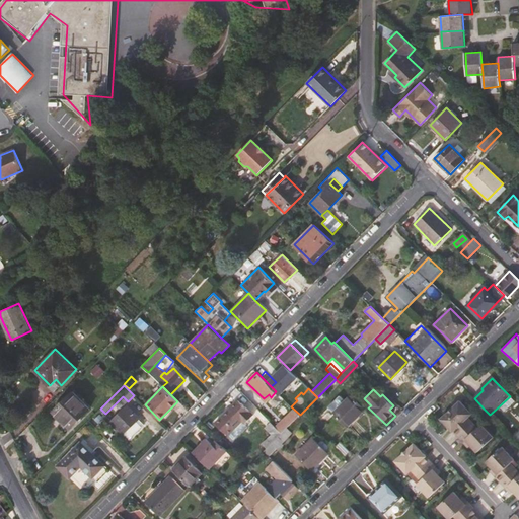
[(90,409),(73,391),(53,412),(70,429),(90,409)]
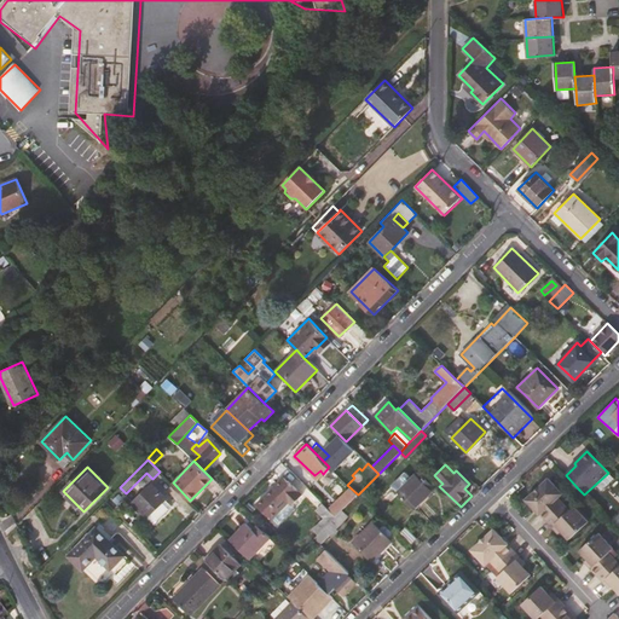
[(435,487),(420,472),(398,493),(415,509),(435,487)]
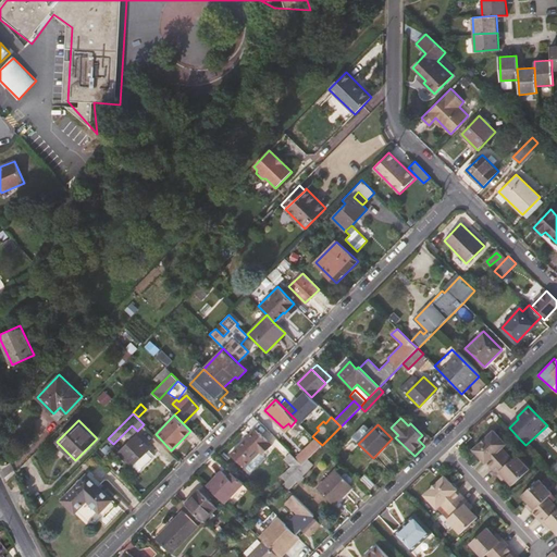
[(137,431),(132,425),(124,433),(130,438),(137,431)]
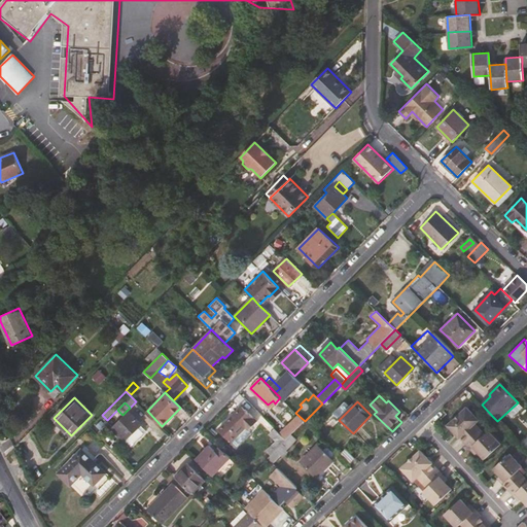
[(460,437),(464,443),(479,429),(475,424),(479,421),(466,408),(448,425),(459,438),(460,437)]
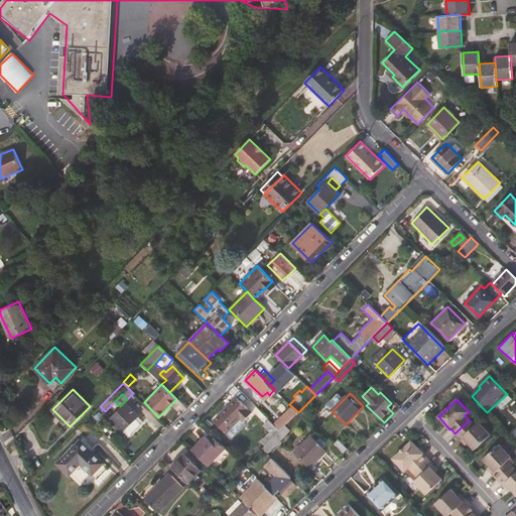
[(249,410),(239,400),(231,408),(228,405),(214,419),(227,432),(249,410)]
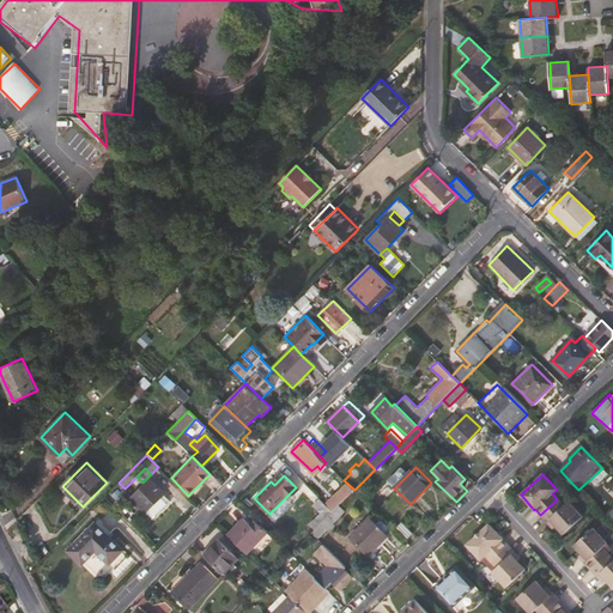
[(165,493),(150,479),(132,498),(146,513),(165,493)]
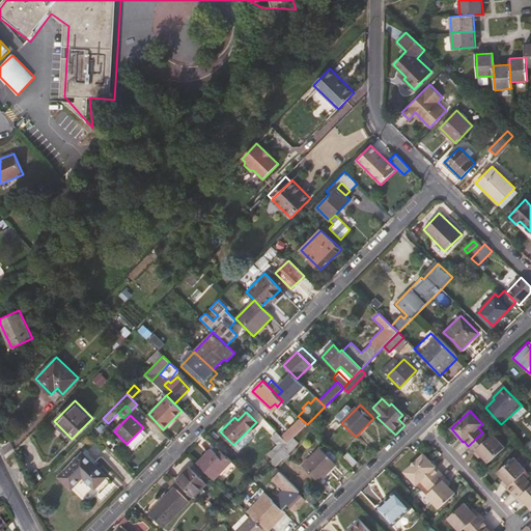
[(277,432),(288,443),(294,438),(283,426),(277,432)]
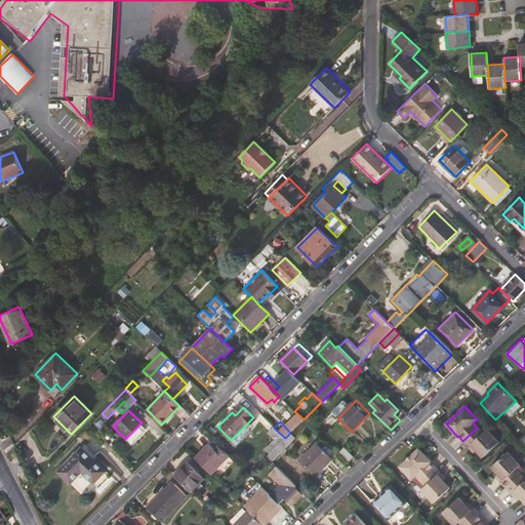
[(482,434),(477,428),(462,441),(471,450),(473,447),(476,450),(483,458),(498,443),(486,430),(482,434)]
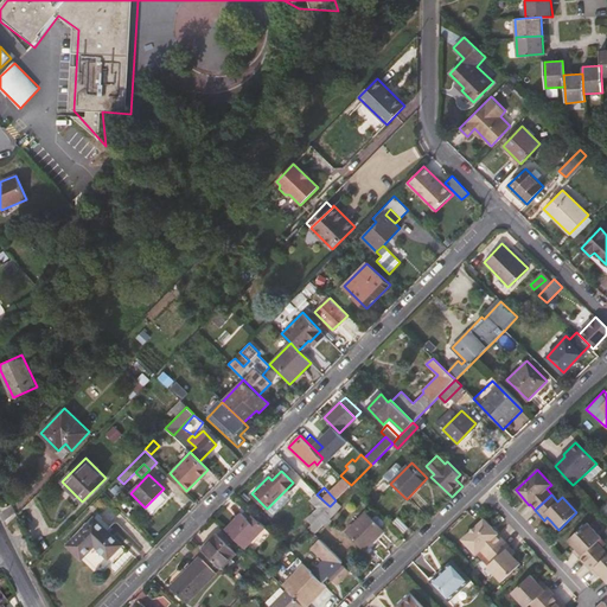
[(340,506),(336,500),(330,506),(336,512),(340,506)]
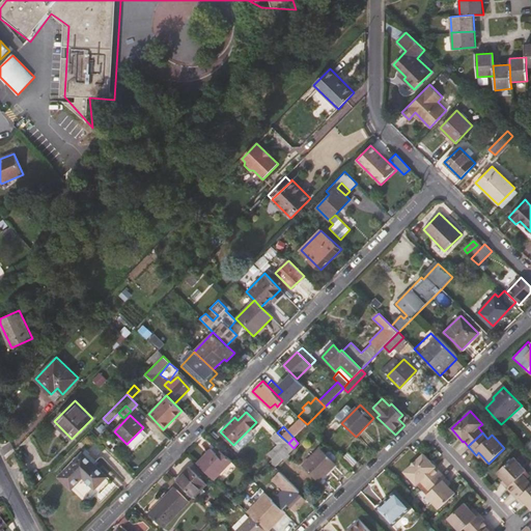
[(287,453),(294,448),(288,443),(283,449),(287,453)]
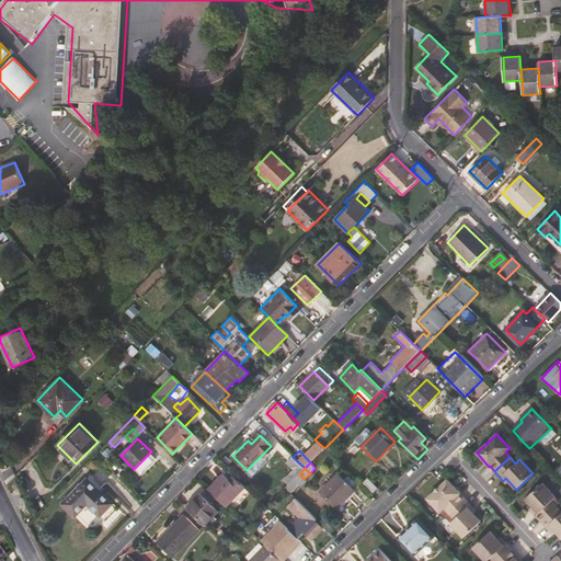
[(323,487),(341,504),(355,490),(338,472),(323,487)]
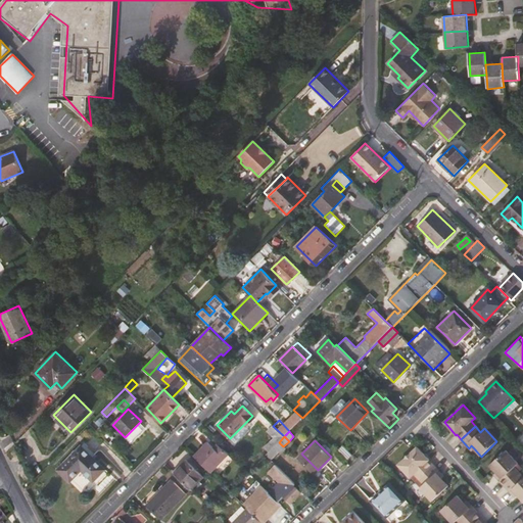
[(214,446),(207,441),(194,456),(210,472),(229,453),(218,442),(214,446)]
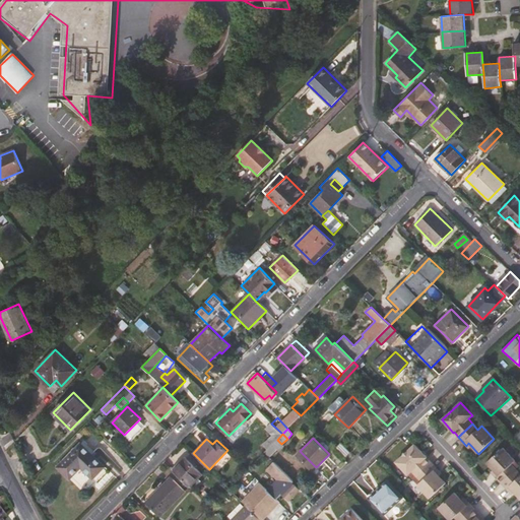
[(281,444),(277,440),(273,444),(277,449),(279,450),(283,446),(281,444)]
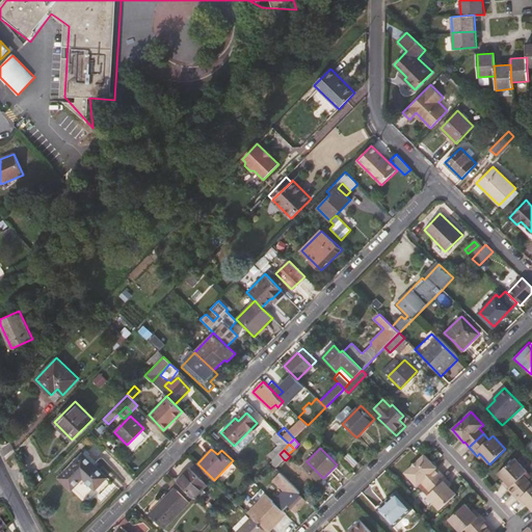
[(107,477),(82,452),(58,477),(72,489),(83,478),(95,489),(107,477)]
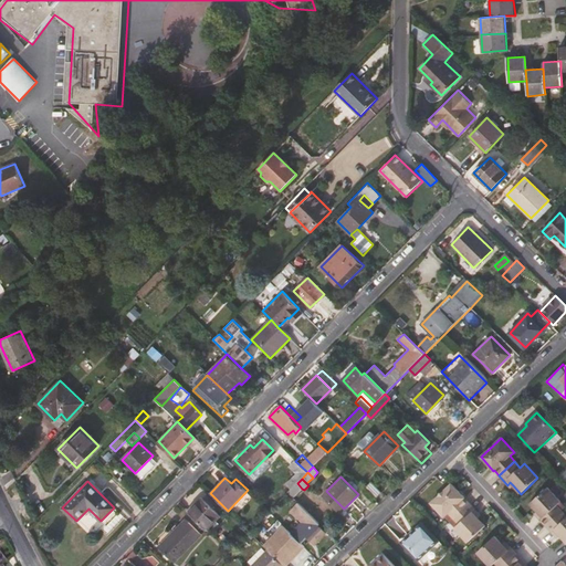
[(289,492),(293,496),(302,489),(297,483),(289,492)]
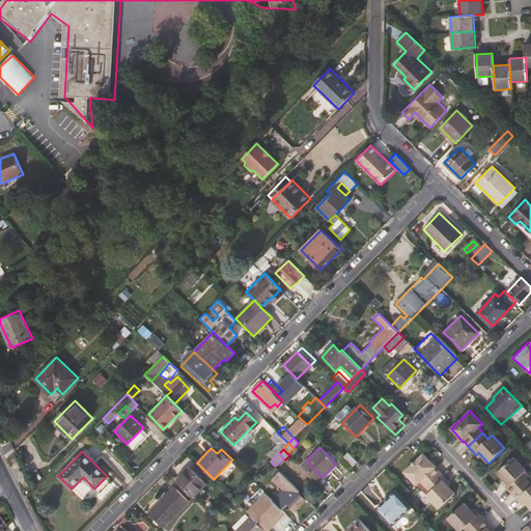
[(358,463),(348,453),(343,459),(352,468),(358,463)]
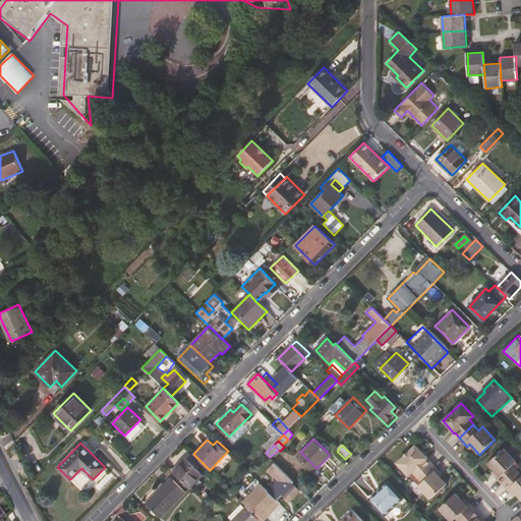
[(417,476),(431,464),(426,458),(427,458),(415,446),(397,463),(408,475),(412,472),(417,476)]
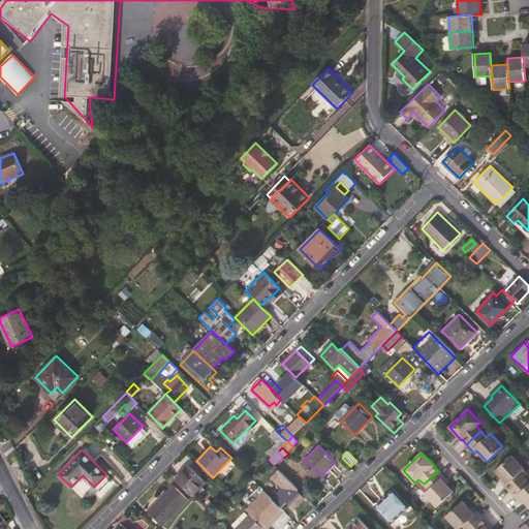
[(502,484),(509,492),(524,478),(520,473),(524,469),(510,456),(495,471),(501,478),(504,481),(502,484)]
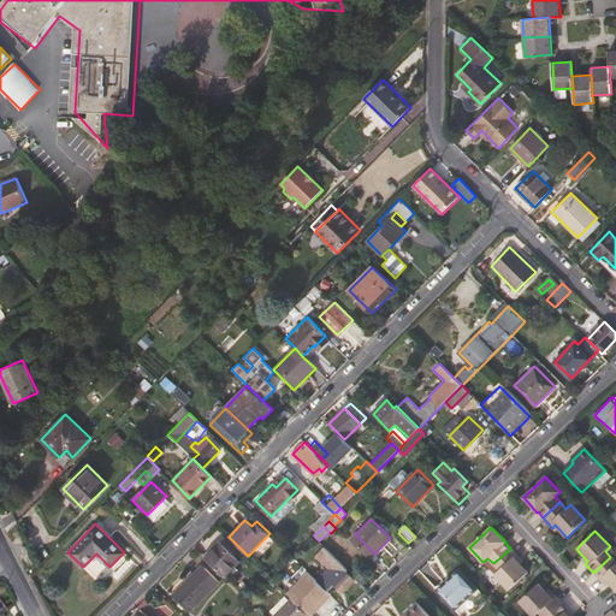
[(374,554),(355,534),(351,539),(371,558),(374,554)]
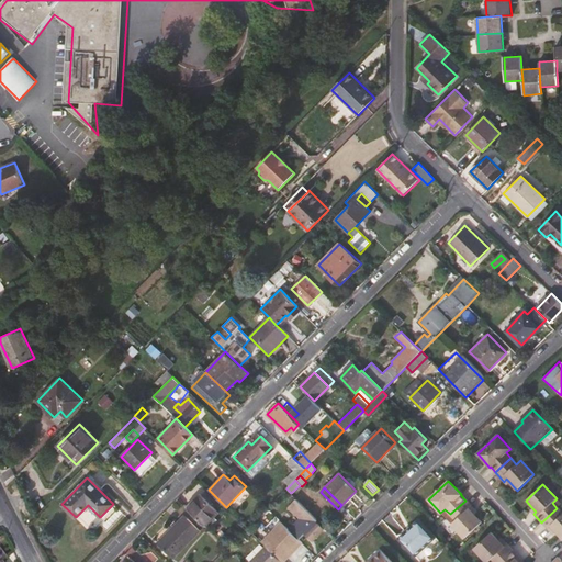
[(287,498),(291,493),(287,489),(269,506),(274,513),(281,506),(280,505),(287,498)]
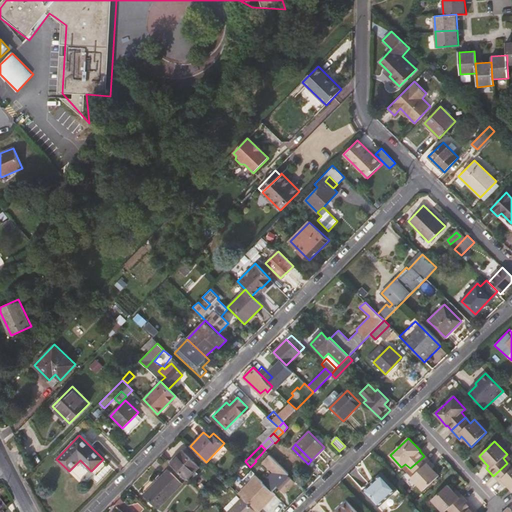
[(199,467),(182,450),(171,462),(188,479),(199,467)]
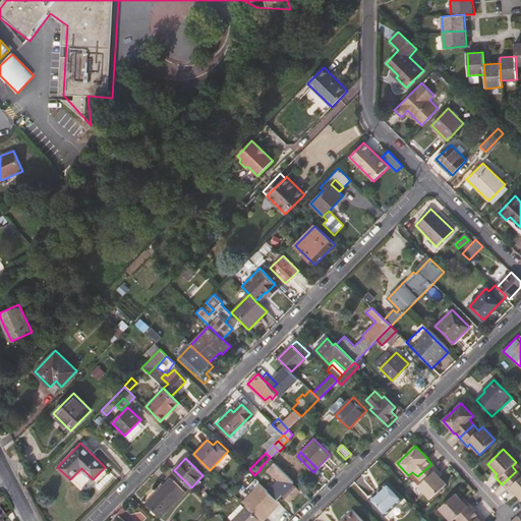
[(270,466),(266,462),(259,468),(261,469),(264,472),(270,466)]
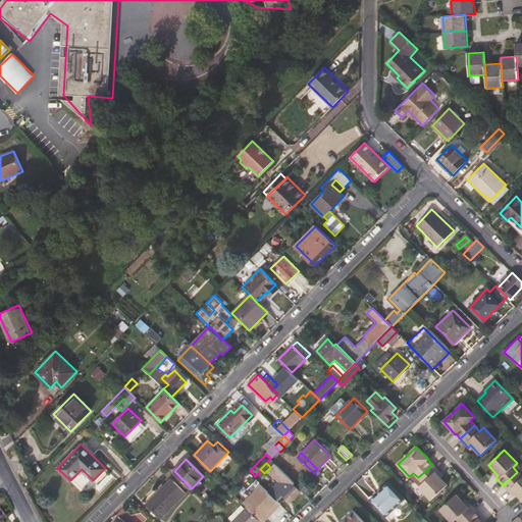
[(440,473),(432,465),(418,477),(423,483),(419,486),(431,501),(447,485),(440,478),(437,475),(440,473)]
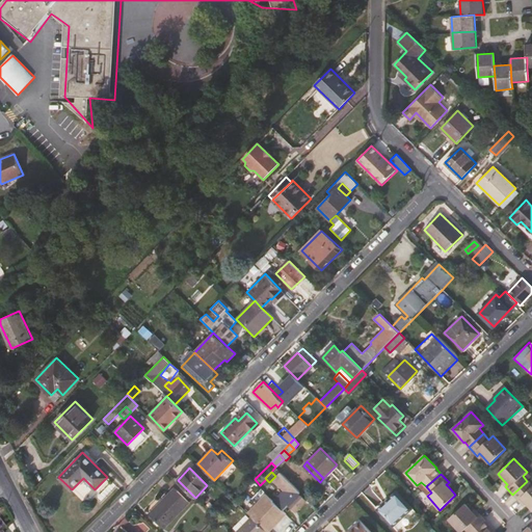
[(531,486),(527,481),(512,495),(521,503),(523,501),(526,504),(529,508),(531,510),(531,486)]
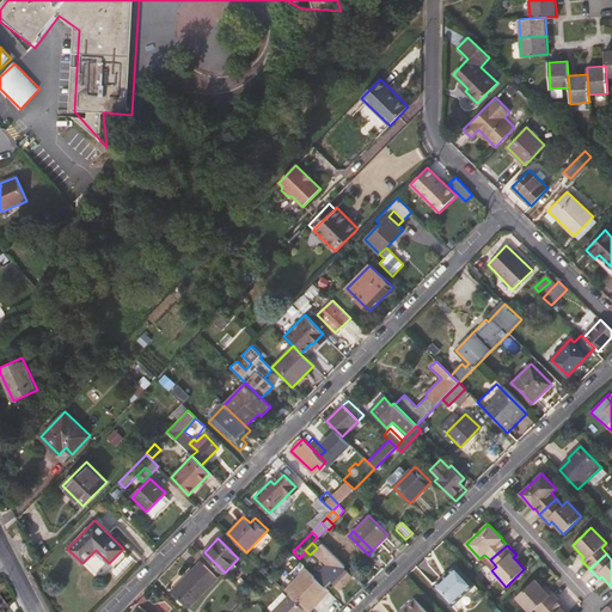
[(353,576),(334,556),(331,558),(336,563),(326,574),(331,580),(326,585),(336,593),(353,576)]
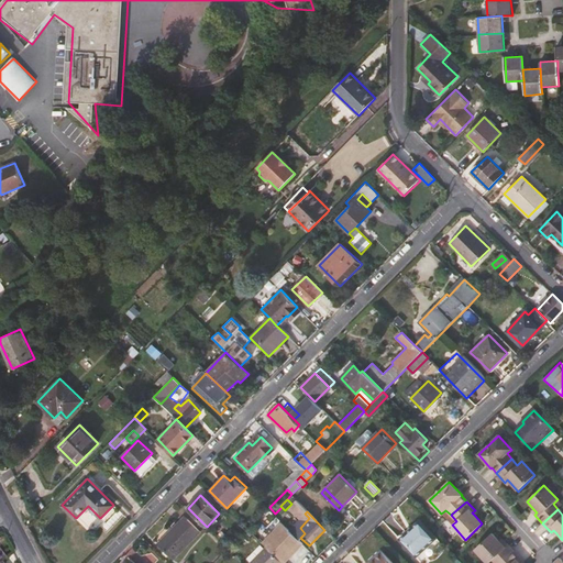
[(201,531),(186,517),(172,531),(170,529),(157,543),(173,559),(201,531)]
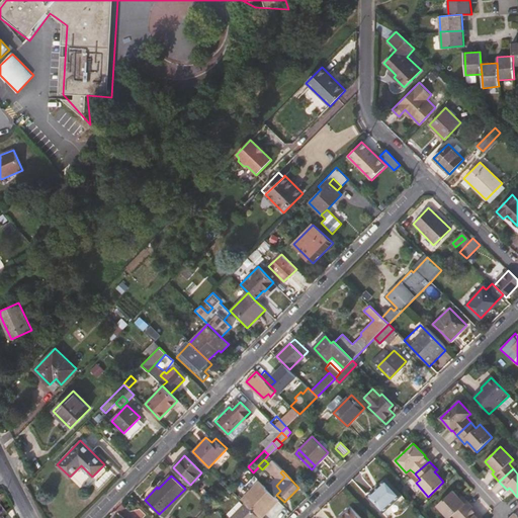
[(401,494),(385,478),(366,495),(381,511),(401,494)]
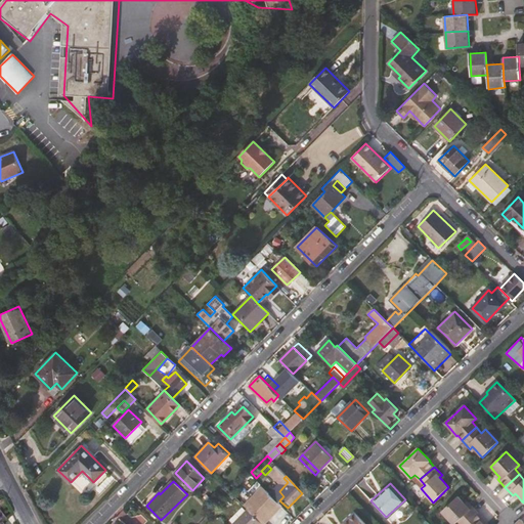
[(249,510),(262,523),(263,523),(281,506),(262,487),(245,506),(249,510)]
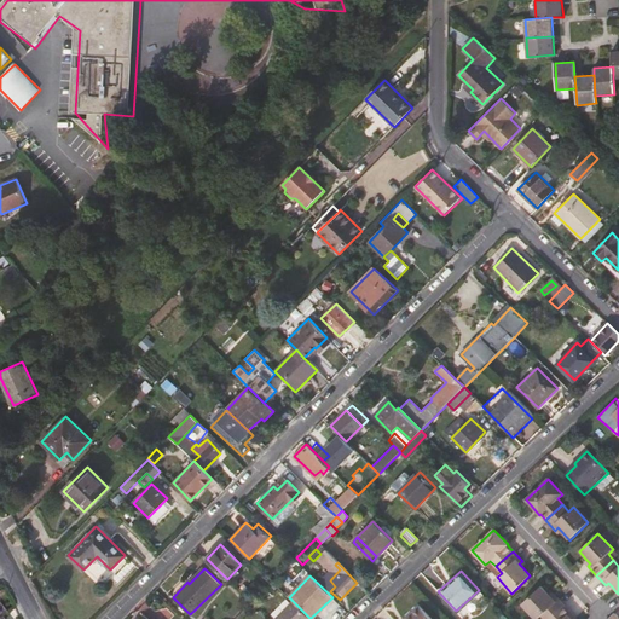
[(537,618),(541,615),(543,618),(548,618),(563,606),(555,596),(551,599),(548,595),(541,586),(521,605),(534,618),(537,618)]
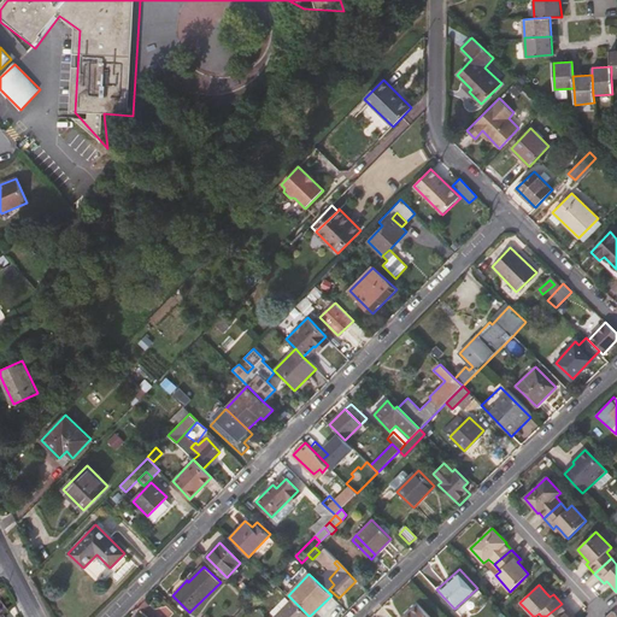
[(307,616),(309,616),(293,600),(275,616),(307,616)]
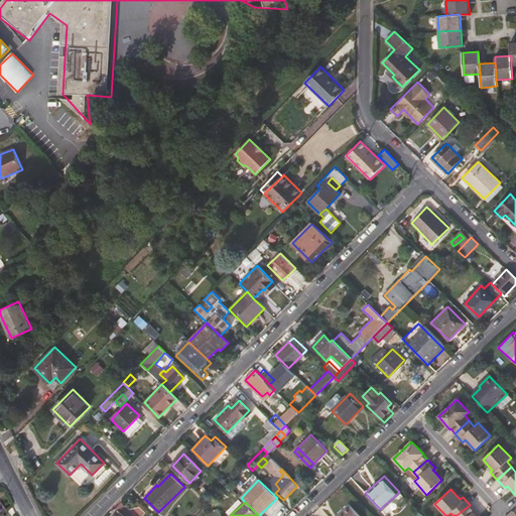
[(358,515),(348,505),(337,515),(358,515)]
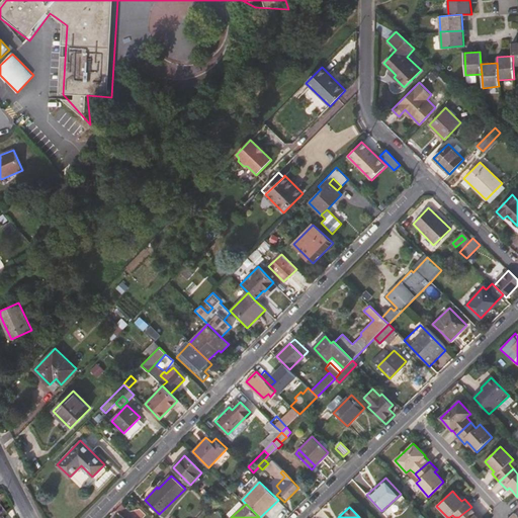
[(471,507),(458,517),(477,517),(480,515),(471,507)]
